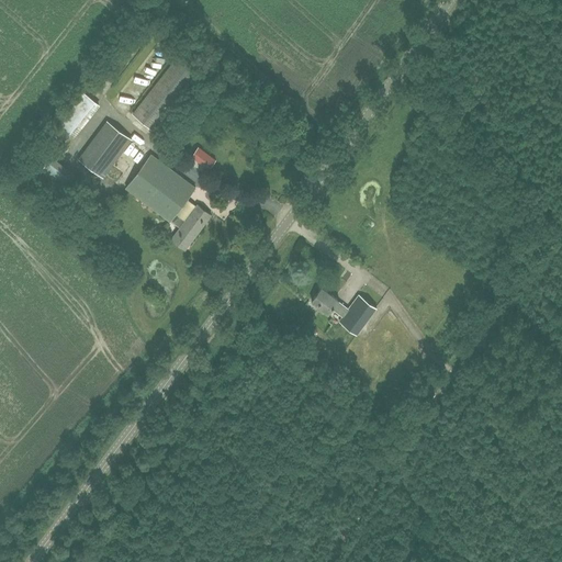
[(183,48),(133,113),(155,130),(205,66),(183,48)]
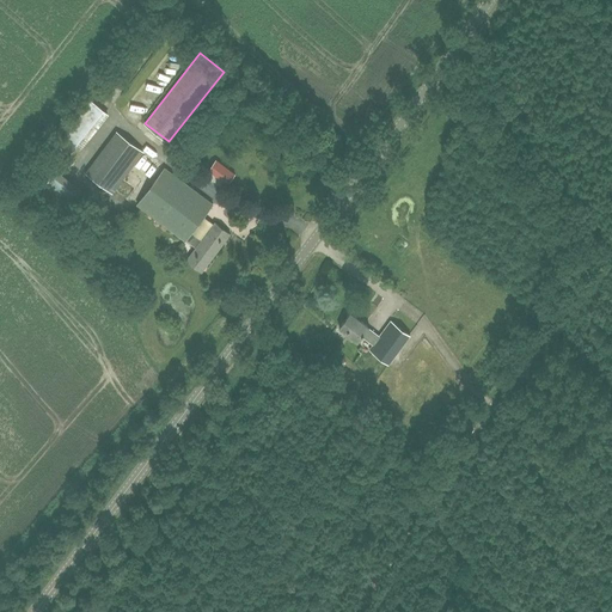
[(86,195),(61,175),(109,115),(92,102),(91,101),(30,179),(37,183),(42,188),(38,193),(69,216),(86,195)]
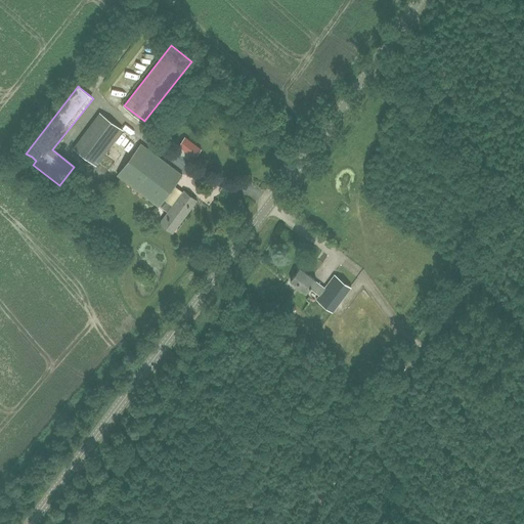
[(195,159),(202,149),(185,136),(178,146),(195,159)]
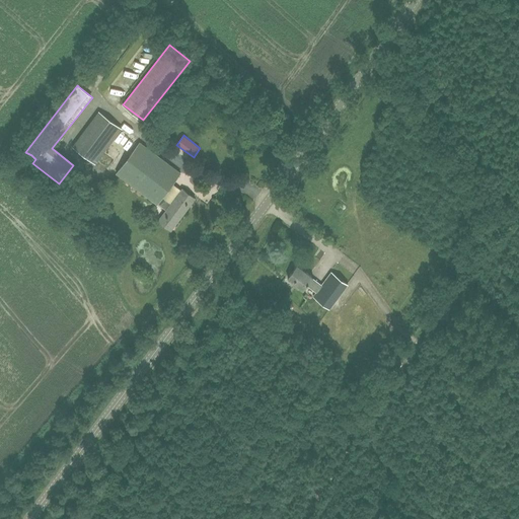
[(166,211),(158,221),(170,231),(196,198),(182,189),(171,204),(162,198),(180,172),(139,141),(116,173),(157,205),(157,204),(166,211)]
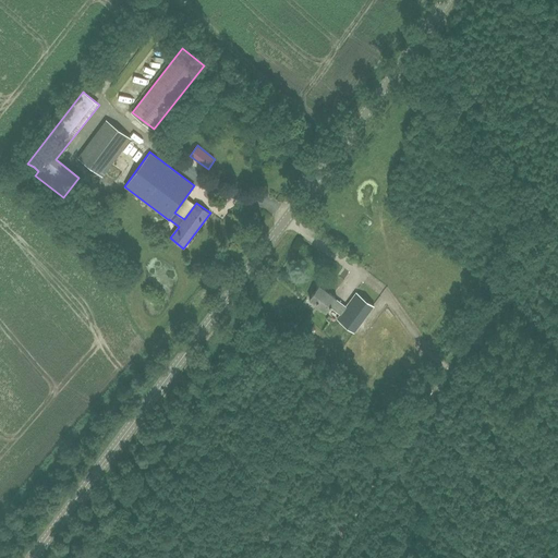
[(335,299),(336,298),(319,286),(310,299),(327,312),(330,307),(340,315),(346,306),(335,299)]
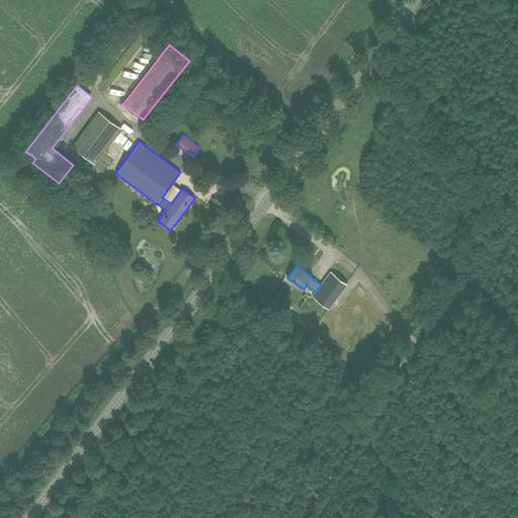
[(328,288),(337,277),(328,270),(319,282),(328,288)]
